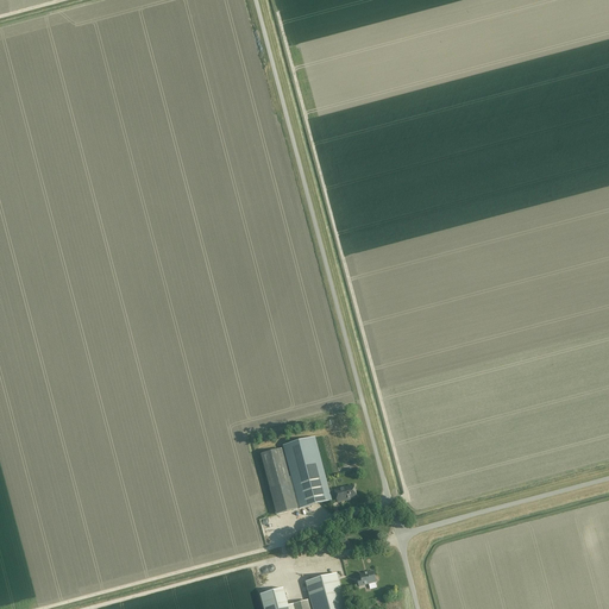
[(332,501),(331,500),(330,491),(328,491),(315,438),(284,446),(292,477),(289,477),(282,449),(261,454),(277,514),(299,509),(299,508),(300,508),(300,509),(332,501)]
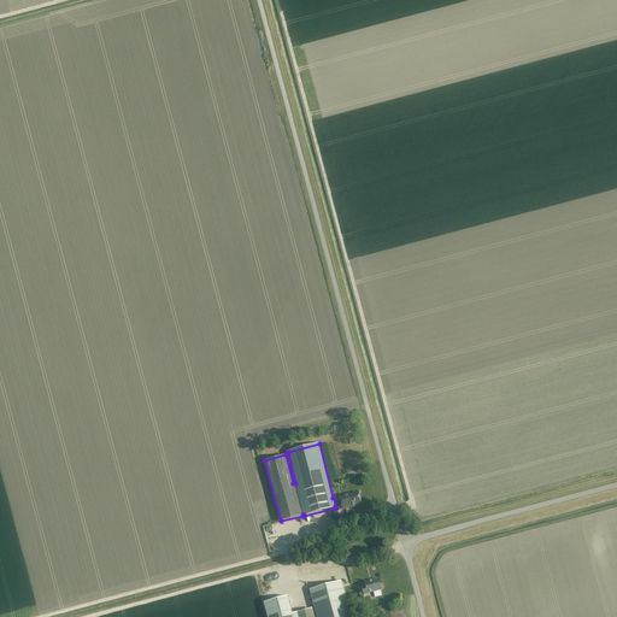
[(344,495),(334,498),(335,506),(345,504),(346,509),(353,506),(362,504),(358,493),(350,495),(350,493),(344,495)]
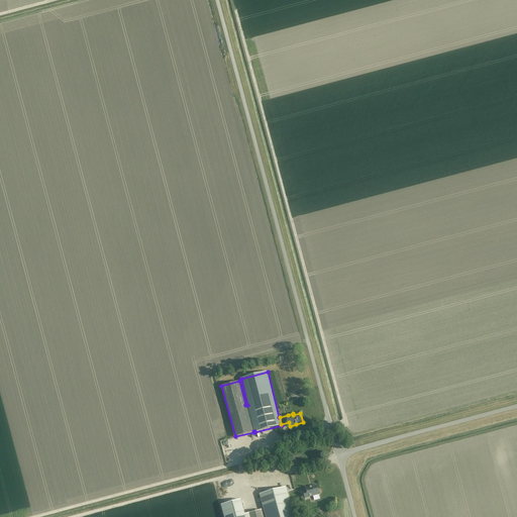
[(319,494),(317,486),(313,487),(310,487),(310,486),(306,488),(306,489),(303,490),(305,499),(309,498),(309,497),(319,494)]
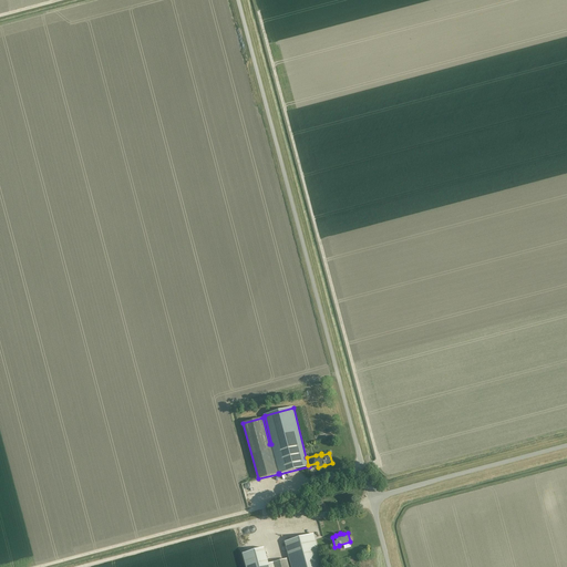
[(291,566),(322,566),(313,534),(285,542),(291,566)]
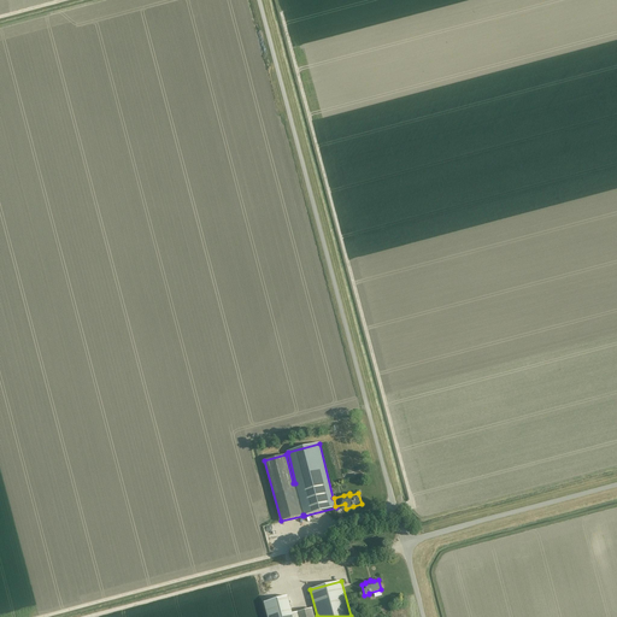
[(268,616),(293,616),(288,597),(264,603),(268,616)]
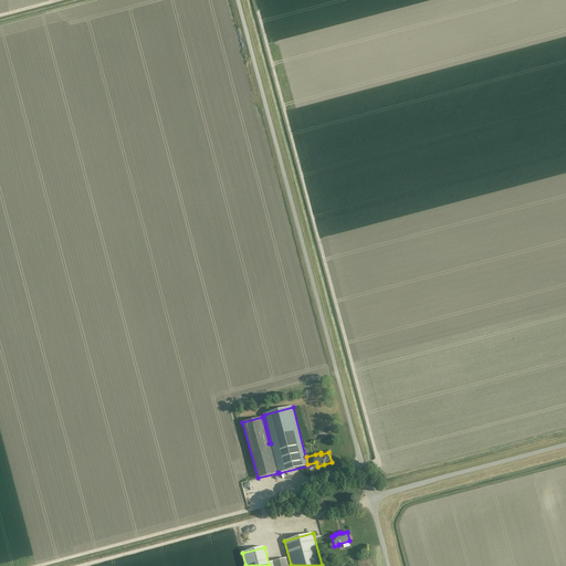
All buildings are outlined.
